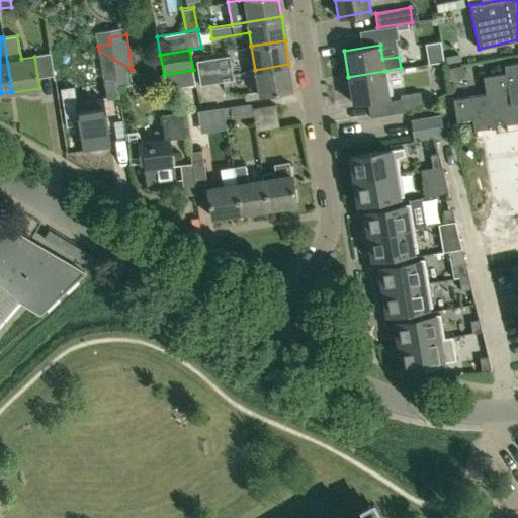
[(113,59),(99,51),(100,61),(106,98),(119,96),(117,87),(113,59)]
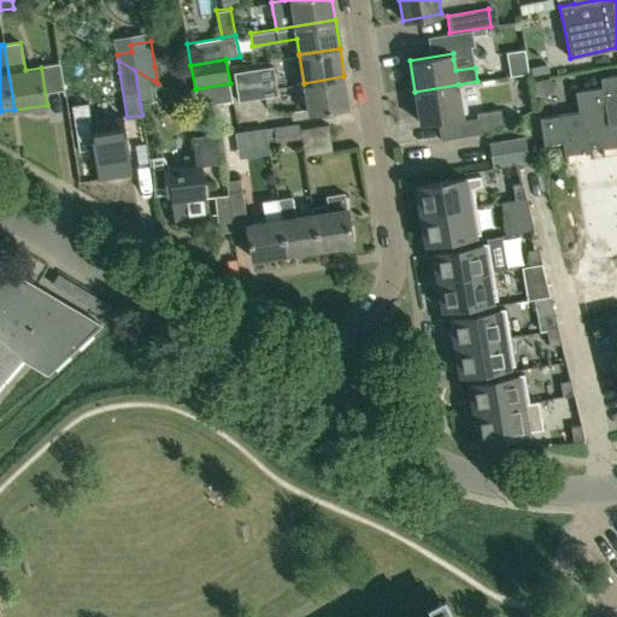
[(548,65),(530,68),(532,76),(550,72),(548,65)]
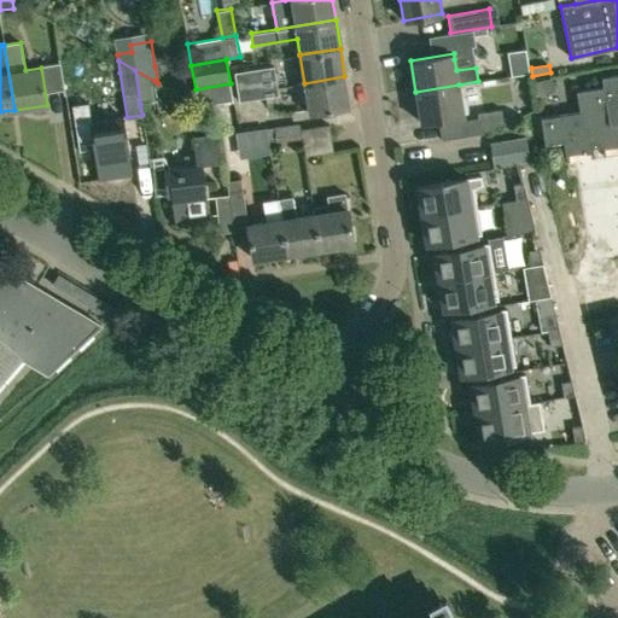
[(267,97),(279,95),(274,66),(261,68),(267,97)]
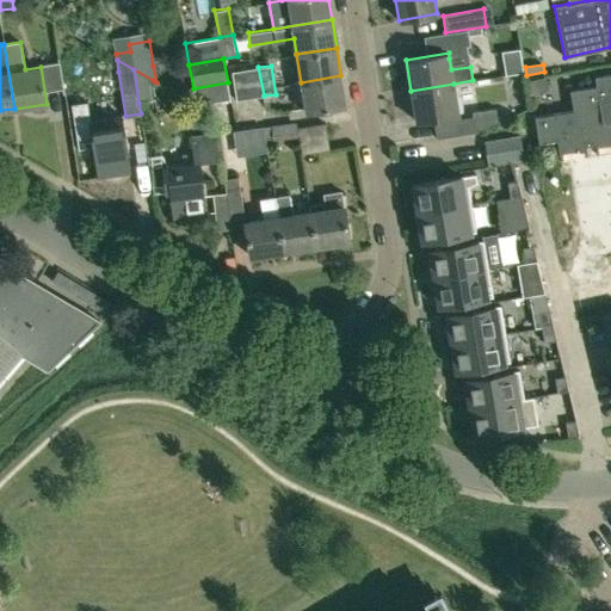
[(264,96),(258,67),(245,69),(250,98),(264,96)]
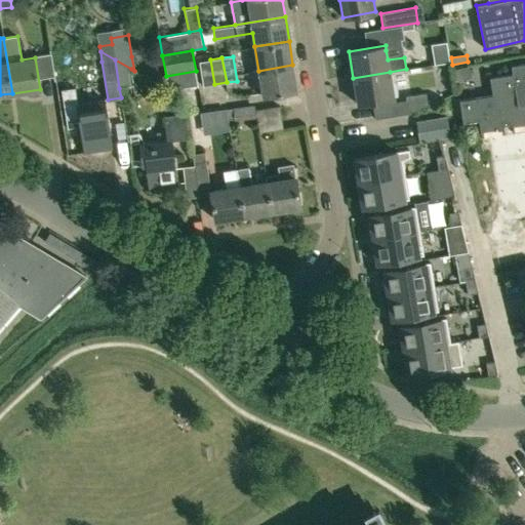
[(115,59),(119,88),(134,85),(131,69),(115,59)]
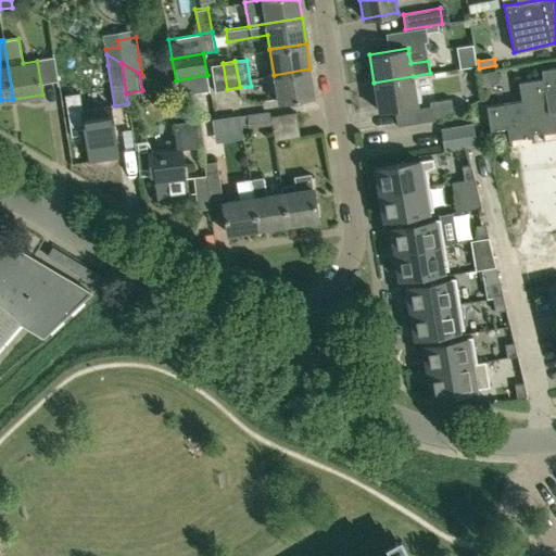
[(215,91),(227,89),(223,63),(211,65),(215,91)]
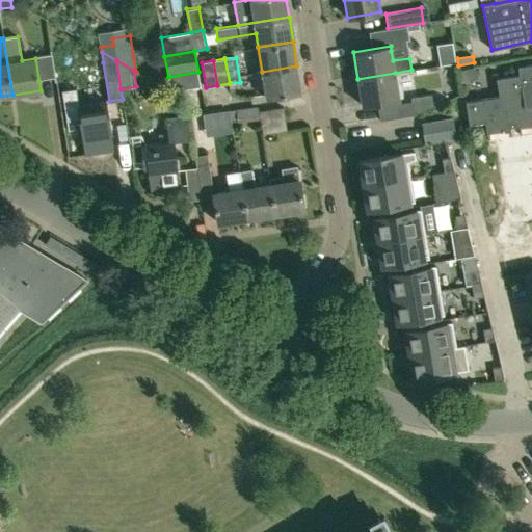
[(519,75),(496,78),(499,97),(466,102),(469,125),(485,122),(487,139),(511,135),(510,127),(519,126),(520,134),(531,131),(531,63),(517,67),(519,75)]
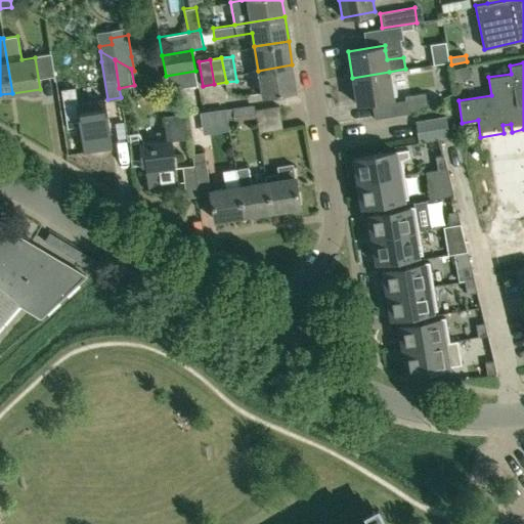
[(292,64),(258,71),(262,96),(297,91),(292,64)]
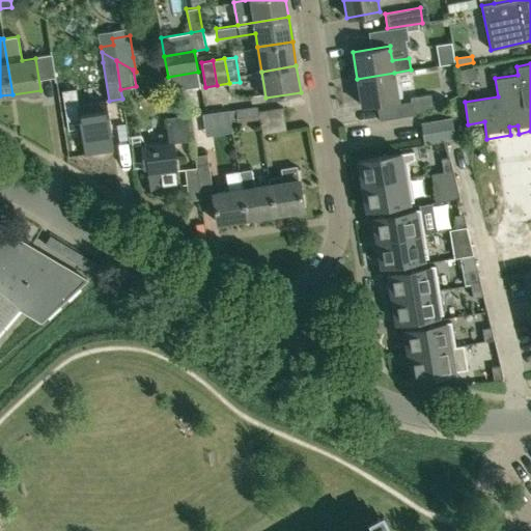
[(198,72),(168,77),(171,95),(201,89),(198,72)]
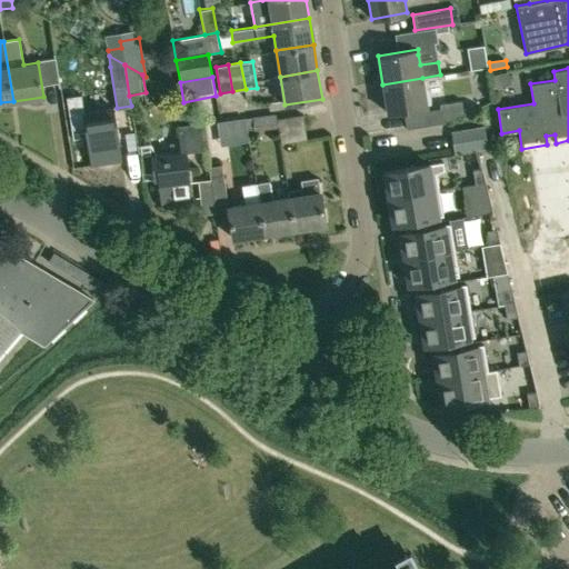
[(427,107),(426,101),(422,78),(382,85),(387,112),(427,107)]
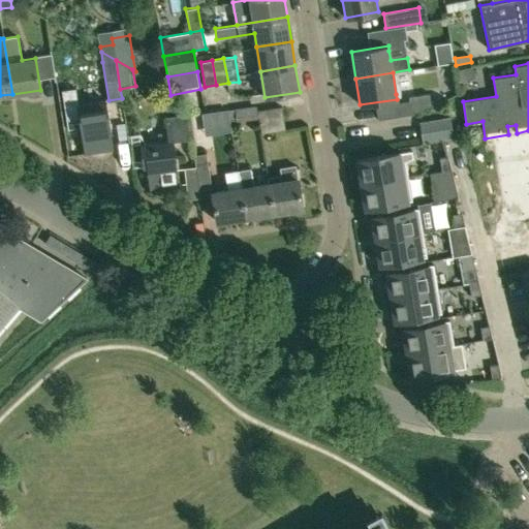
[(75,88),(62,90),(67,129),(81,127),(85,154),(86,154),(85,150),(112,146),(112,150),(114,150),(105,100),(79,104),(75,88)]
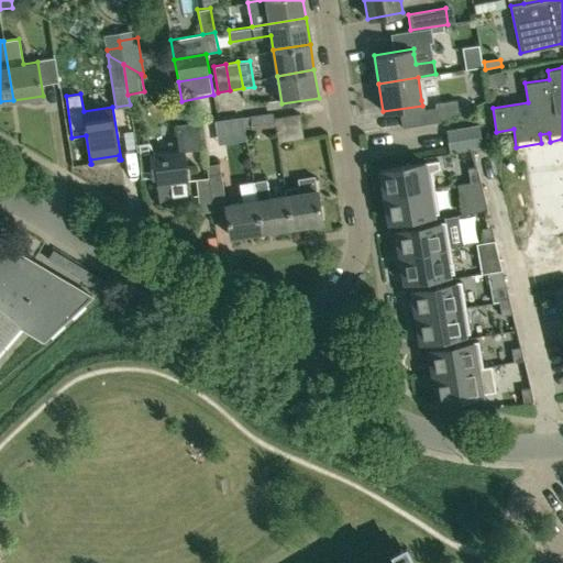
[(403,128),(421,124),(439,121),(459,112),(456,99),(434,103),(435,108),(400,113),(403,128)]
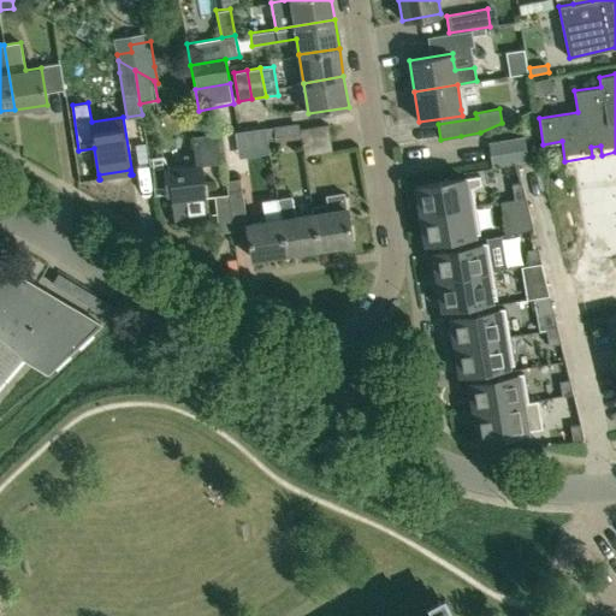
[(276,125),(277,136),(278,140),(292,138),(290,124),(276,125)]
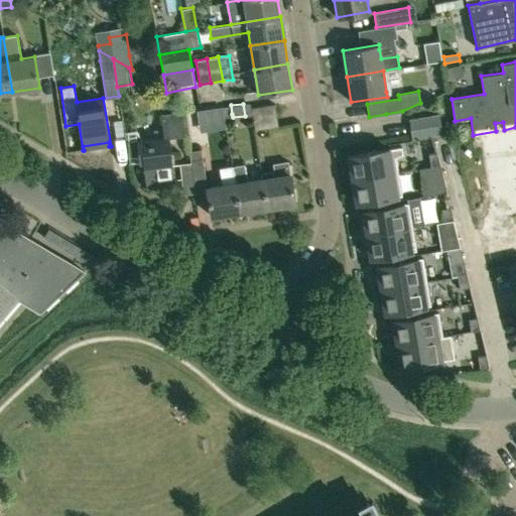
[(274,104),(251,108),(253,118),(276,115),(274,104)]
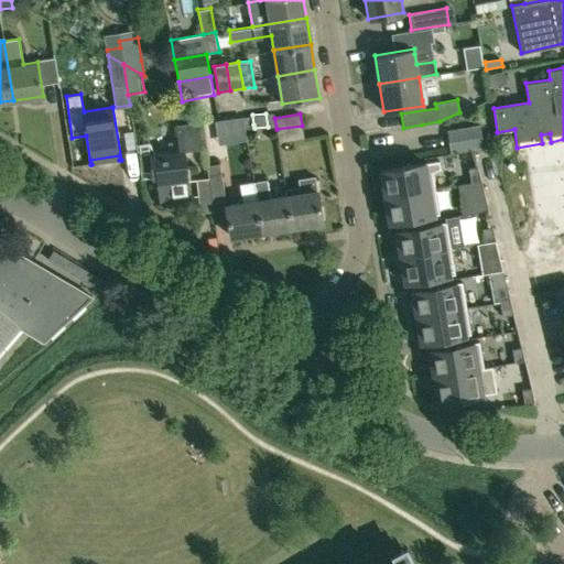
[(180,150),(155,152),(150,143),(139,144),(142,180),(158,177),(161,205),(191,202),(184,150),(203,148),(199,123),(176,126),(180,150)]
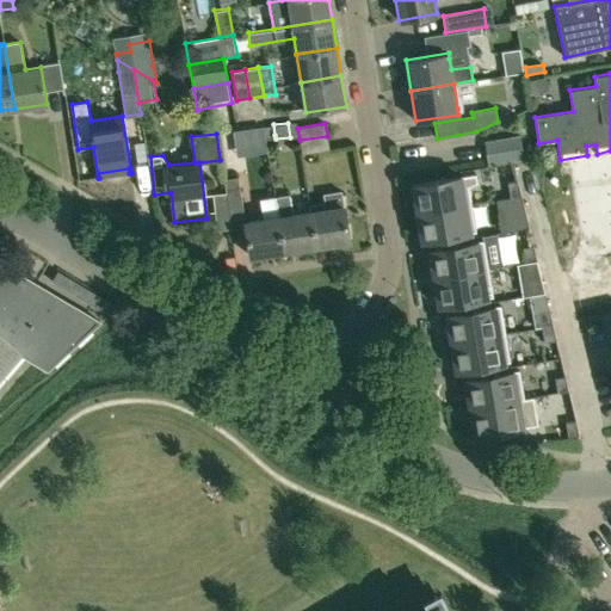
[(327,136),(300,140),(302,154),(329,149),(327,136)]
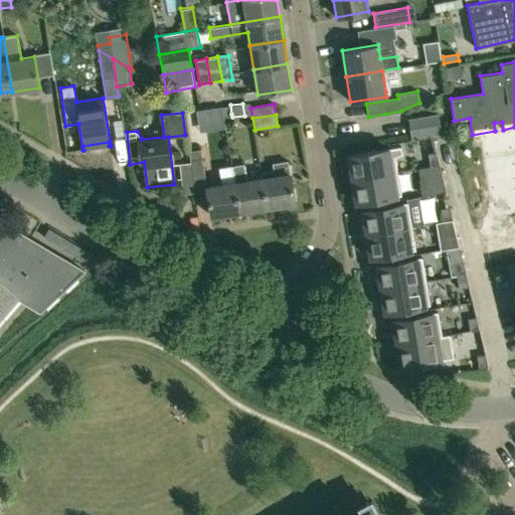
[(408,120),(411,139),(441,134),(438,115),(408,120)]
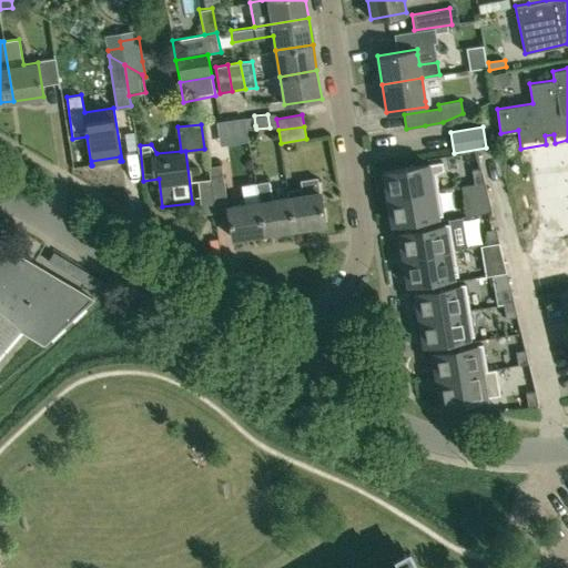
[(383,171),(387,198),(438,190),(435,173),(444,170),(443,162),(383,171)]
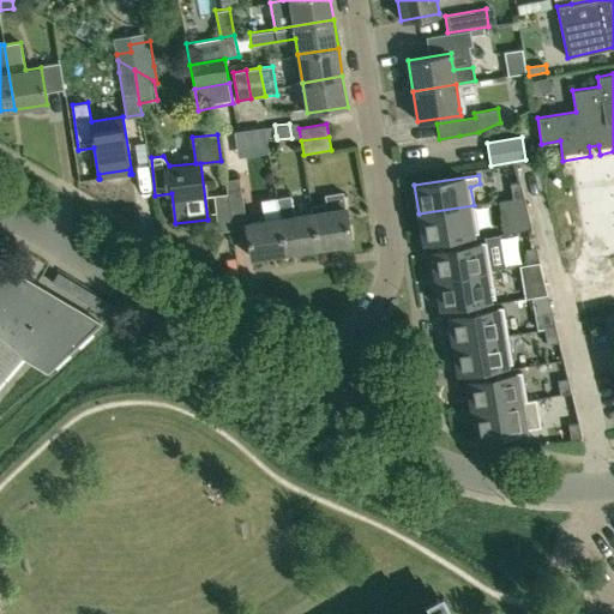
[(240,179),(226,181),(232,222),(246,220),(240,179)]
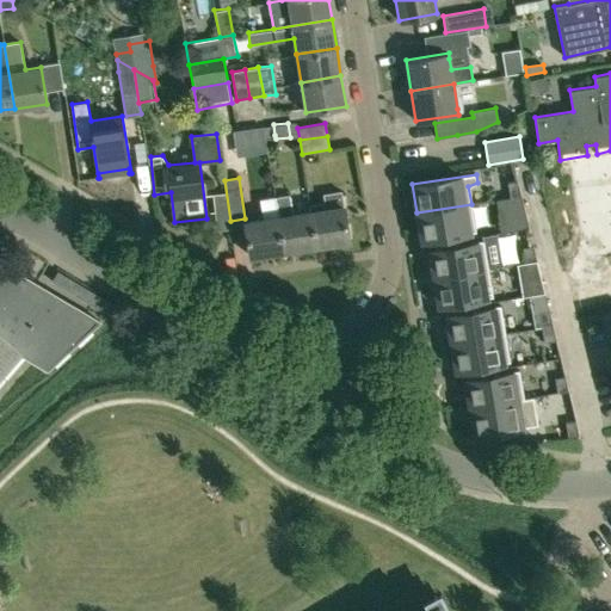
[(517,180),(507,181),(510,197),(520,195),(517,180)]
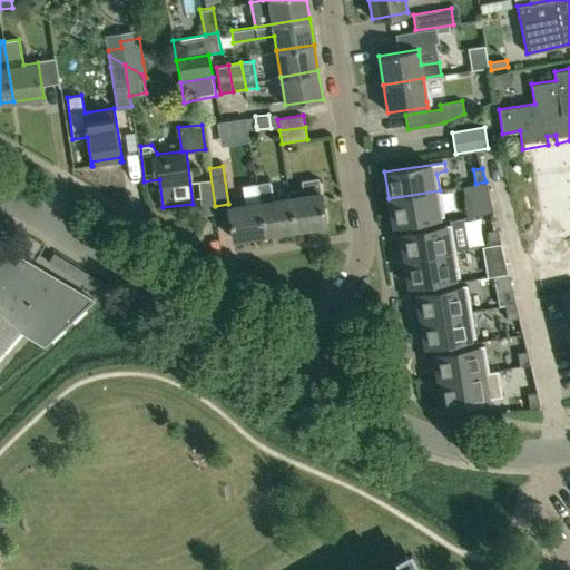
[(326,223),(321,193),(318,178),(303,180),(304,189),(288,192),(290,198),(295,228),(326,223)]
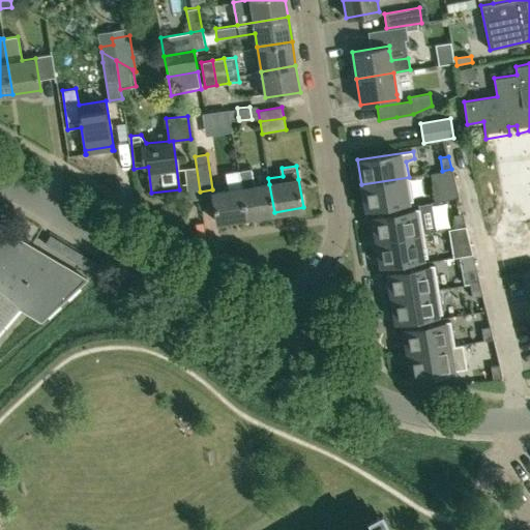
[(269,184),(254,186),(251,169),(238,171),(238,172),(245,216),(274,212),(269,184)]
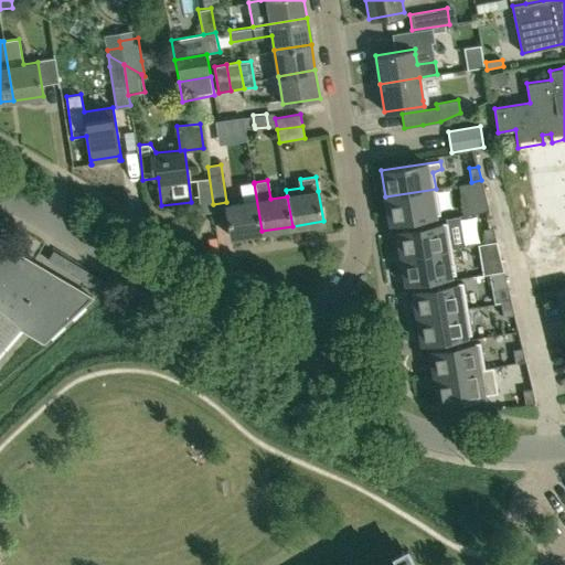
[(471,182),(473,195),(484,193),(481,180),(471,182)]
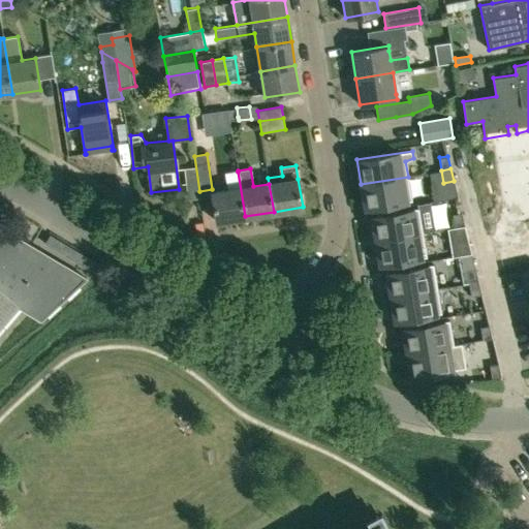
[(217,221),(245,216),(238,172),(226,174),(228,190),(213,193),(217,221)]
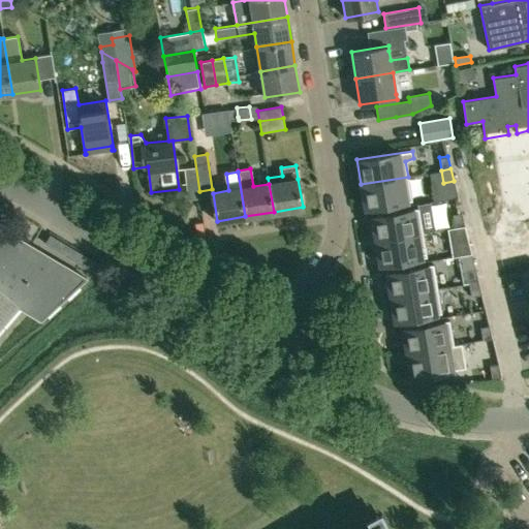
[(412,200),(408,177),(361,184),(365,209),(412,200)]
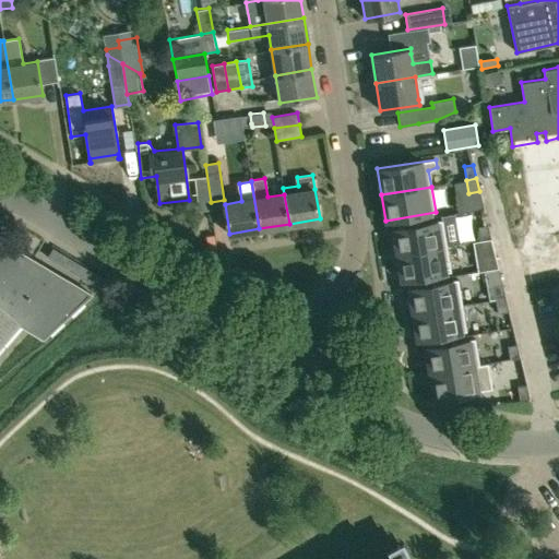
[(393,228),(397,254),(447,246),(442,219),(393,228)]
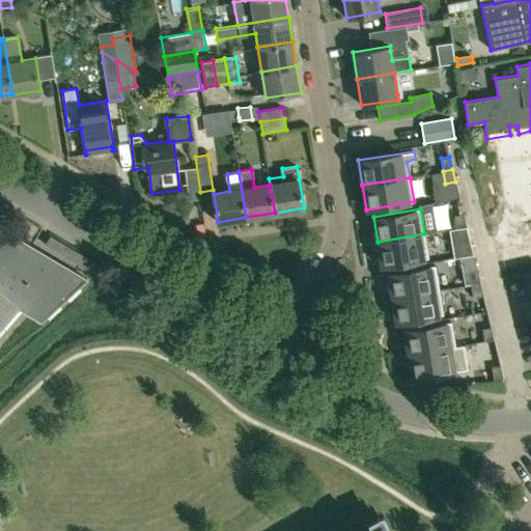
[(454,215),(456,227),(466,226),(463,214),(454,215)]
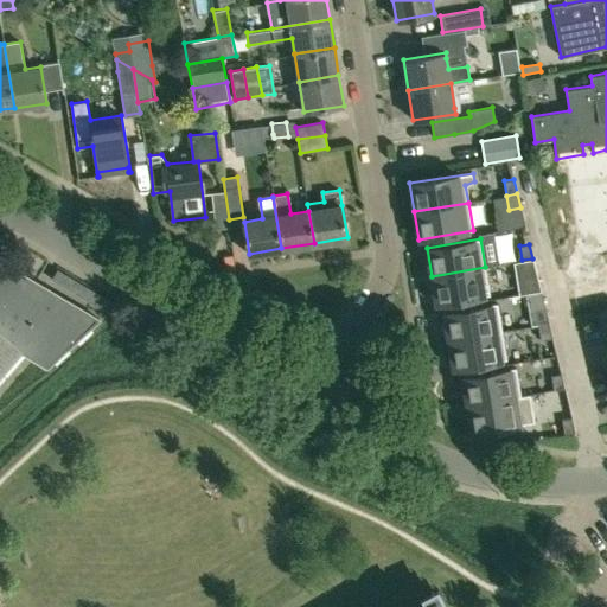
[(532,259),(522,260),(524,275),(536,273),(532,259)]
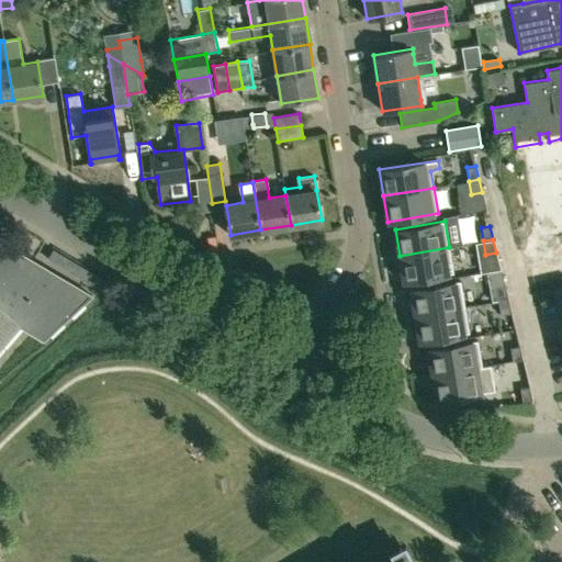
[(0,348),(20,326),(43,339),(92,295),(0,240),(0,348)]
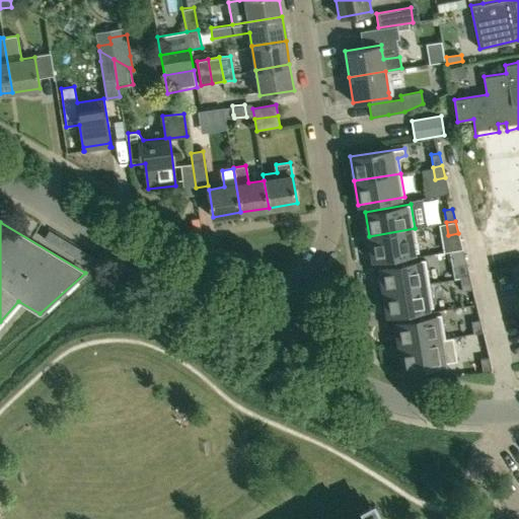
[(419,252),(415,228),(369,236),(373,260),(419,252)]
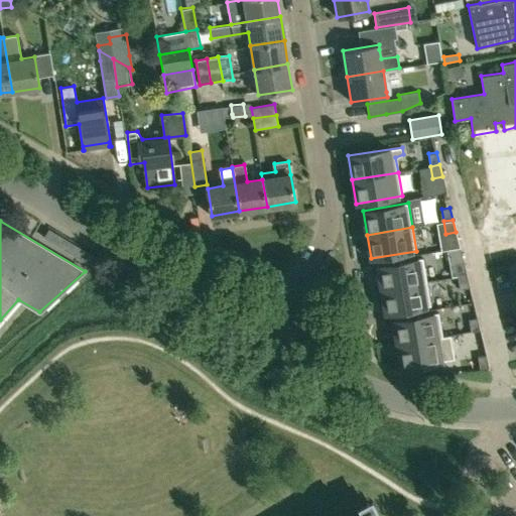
[(381,289),(426,281),(422,258),(377,265),(381,289)]
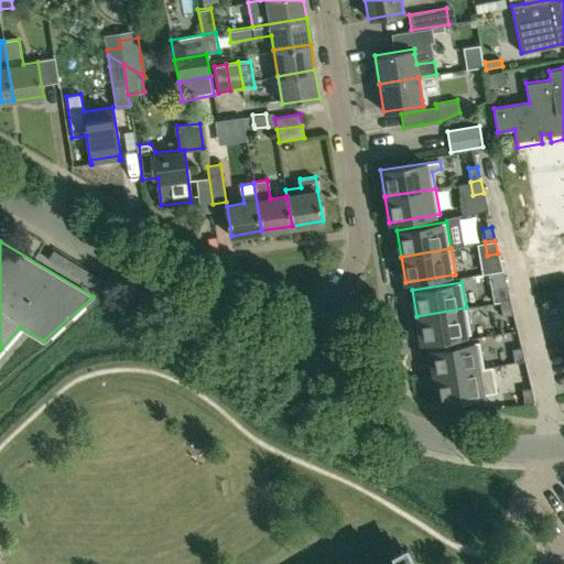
[(507,288),(498,289),(500,302),(510,301),(507,288)]
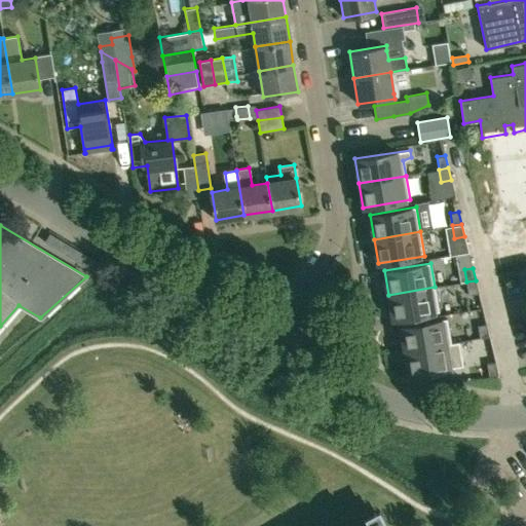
[(479,293),(476,280),(466,282),(468,295),(479,293)]
